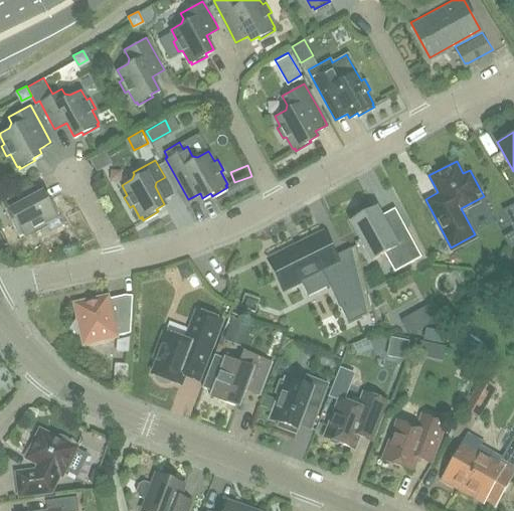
[(43,189),(37,192),(22,200),(16,189),(0,198),(11,220),(15,218),(23,232),(33,226),(35,230),(45,224),(43,221),(56,214),(55,212),(57,211),(57,212),(58,211),(50,196),(49,196),(49,197),(47,198),(43,189)]
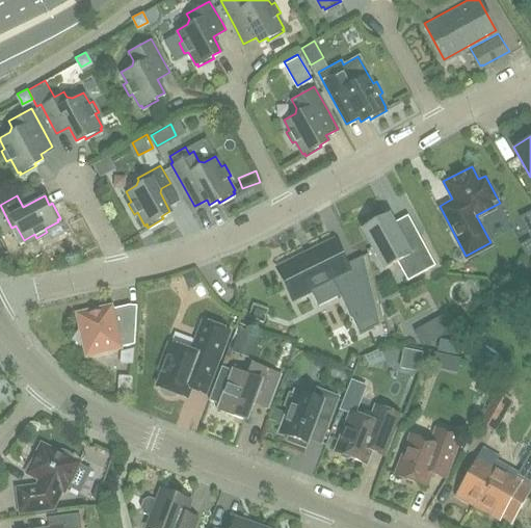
[(434,263),(417,231),(401,239),(388,213),(376,218),(374,218),(371,218),(369,219),(367,222),(367,225),(363,227),(385,266),(397,259),(407,278),(434,263)]
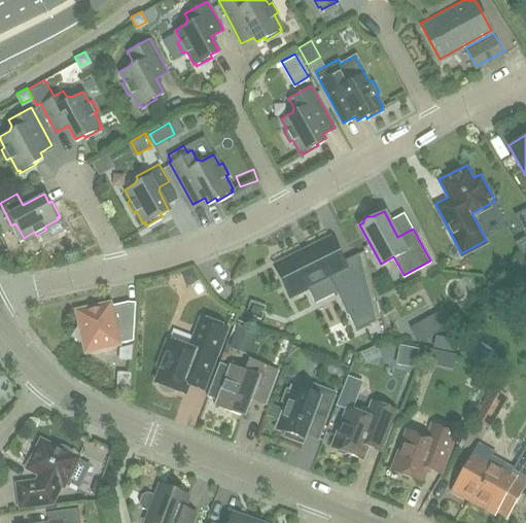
[(525,246),(525,231),(525,232),(514,237),(520,250),(525,246)]
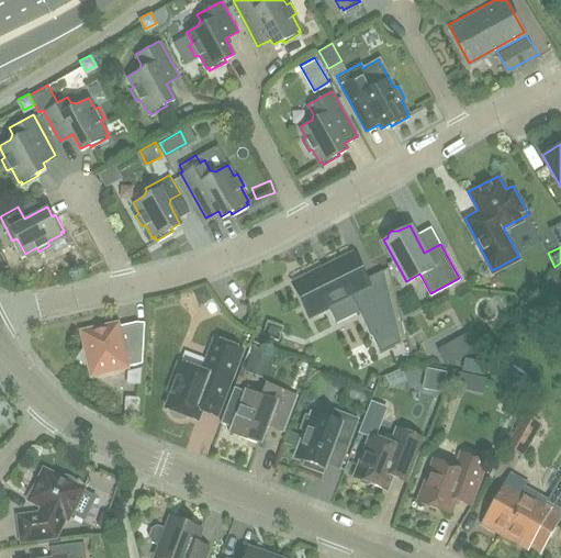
[(299,277),(315,311),(351,293),(370,332),(383,325),(393,344),(400,341),(382,268),(363,278),(351,252),(299,277)]
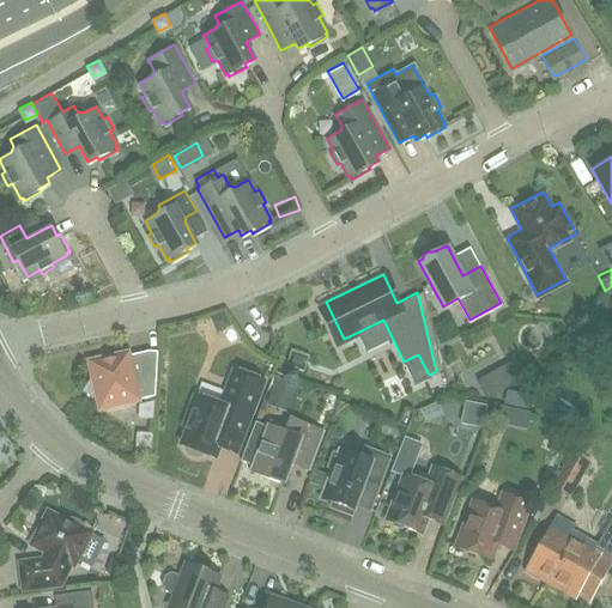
[(100,406),(155,394),(156,371),(146,370),(137,372),(132,369),(127,351),(89,359),(92,375),(84,388),(97,396),(100,406)]
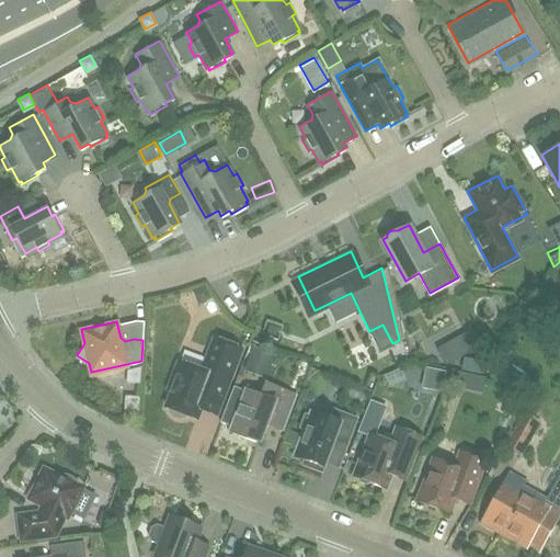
[(175,415),(180,416),(183,415),(187,413),(195,417),(200,406),(215,411),(240,347),(214,337),(202,368),(178,360),(168,387),(172,388),(166,405),(168,406),(169,407),(170,410),(172,412),(175,415)]
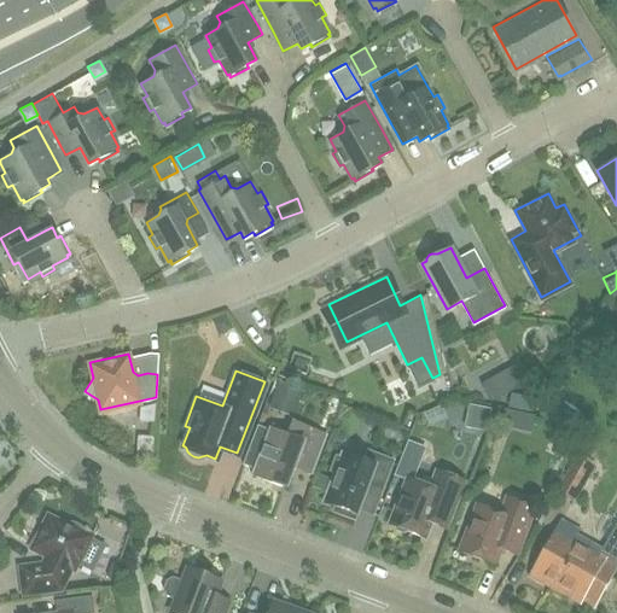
[(496,377),(483,384),(490,397),(504,389),(496,377)]
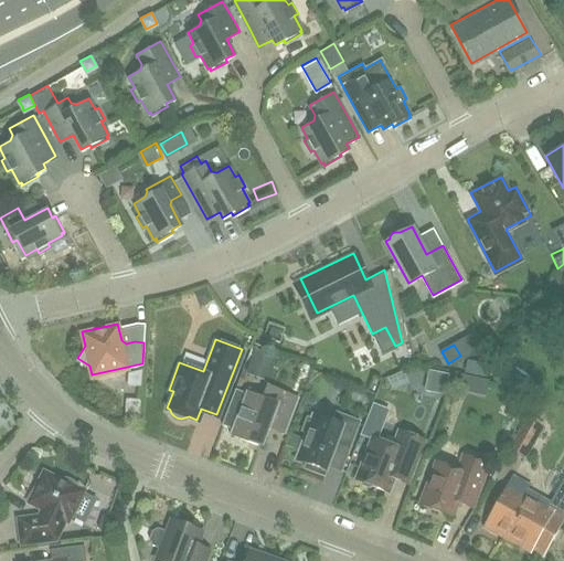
[(253,350),(244,372),(265,381),(274,358),(253,350)]
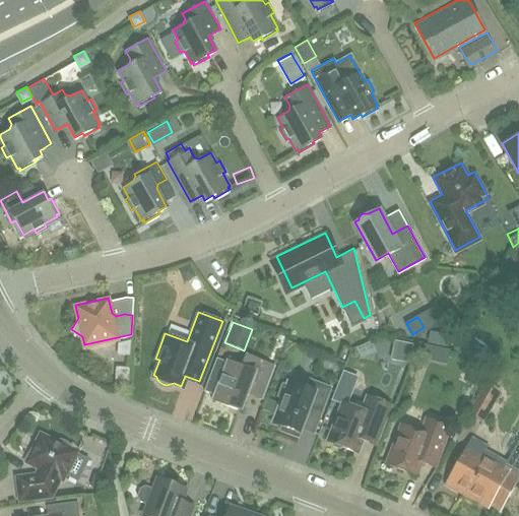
[(118,339),(117,350),(130,351),(131,337),(118,339)]
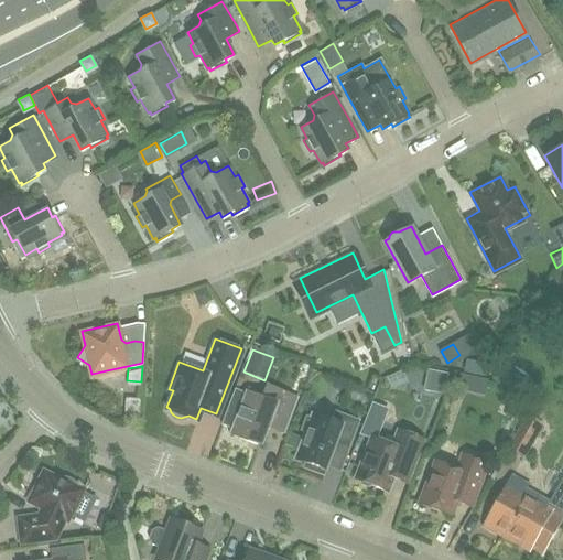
[(426,366),(423,387),(444,390),(447,370),(426,366)]
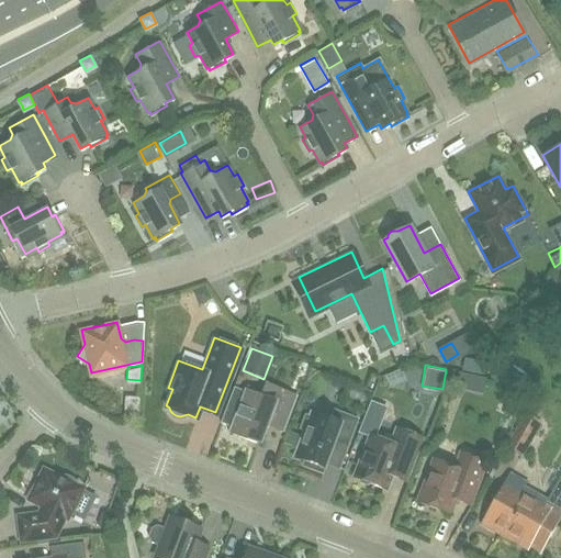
[(267,383),(262,395),(234,384),(220,420),(232,425),(231,431),(256,441),(261,425),(280,433),(294,393),(267,383)]
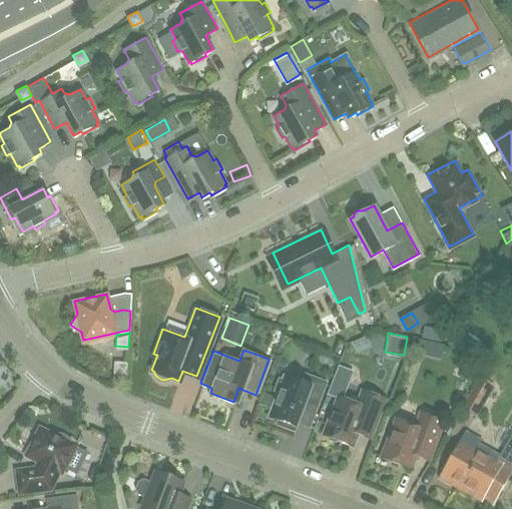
[(496,379),(481,370),(464,400),(460,406),(476,415),(496,379)]
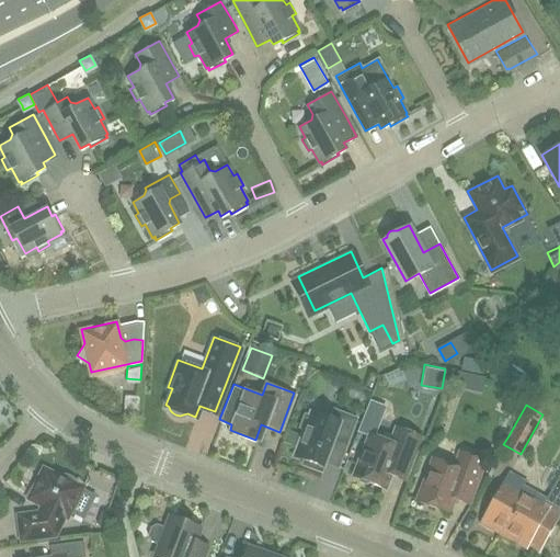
[(346,442),(356,416),(333,407),(330,418),(310,410),(309,413),(305,412),(299,425),(304,428),(294,454),(304,457),(301,463),(321,469),(333,438),(346,442)]
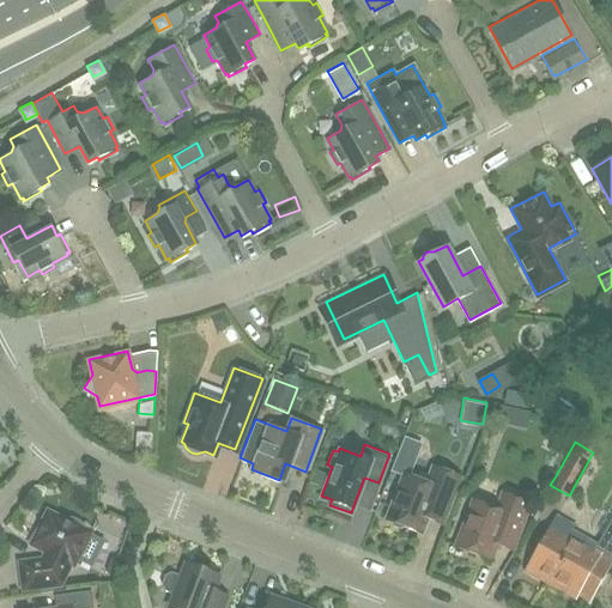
[(441,522),(444,514),(459,474),(436,466),(432,475),(423,472),(418,473),(417,478),(404,472),(386,517),(392,520),(393,523),(400,526),(404,523),(420,530),(425,517),(441,522)]
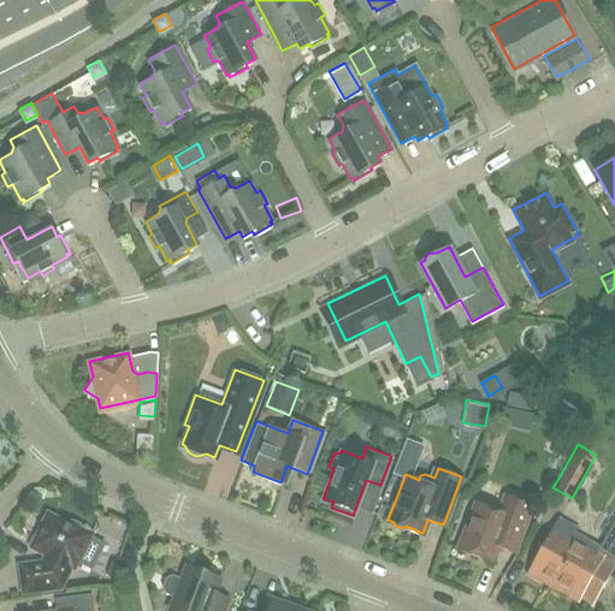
[(315,469),(311,481),(323,486),(327,474),(315,469)]
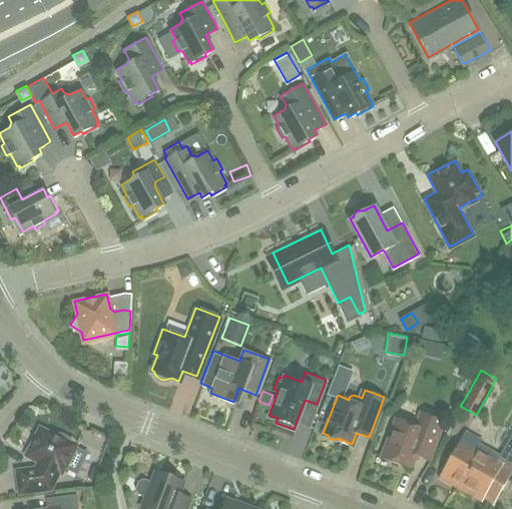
[(427,460),(430,452),(442,420),(423,412),(420,420),(412,417),(408,418),(407,422),(396,418),(381,455),(410,466),(414,455),(427,460)]
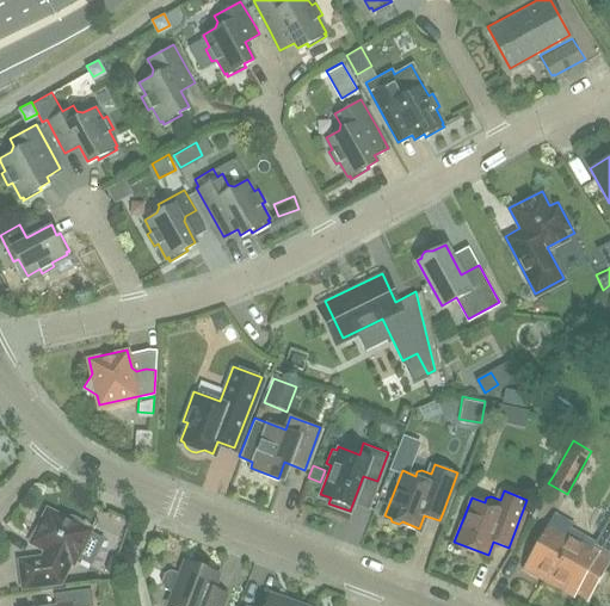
[(61,514),(47,507),(30,540),(45,548),(42,555),(19,558),(23,586),(60,580),(69,560),(73,561),(88,527),(85,525),(82,521),(79,518),(75,515),(71,513),(66,513),(61,514)]
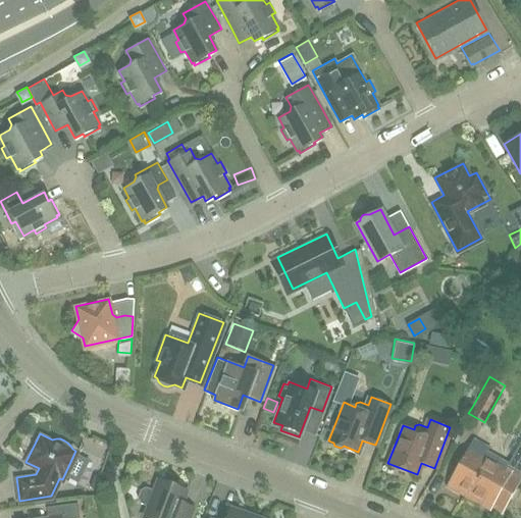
[(447,483),(463,493),(468,482),(472,483),(480,469),(497,478),(506,465),(485,453),(489,446),(474,436),(447,483)]
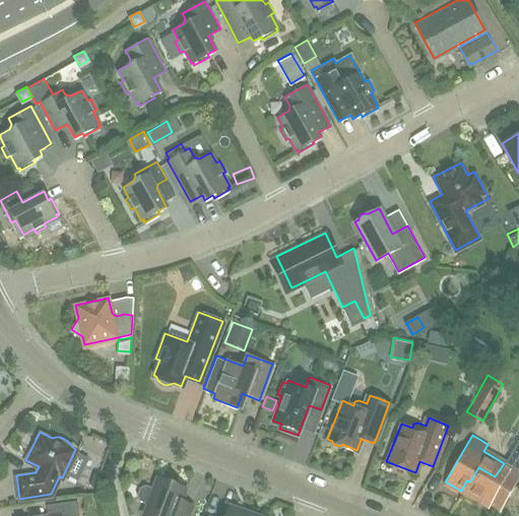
[(510,466),(504,463),(495,476),(478,467),(470,481),(466,480),(461,491),(488,506),(489,504),(500,510),(518,476),(518,473),(510,468),(510,466)]
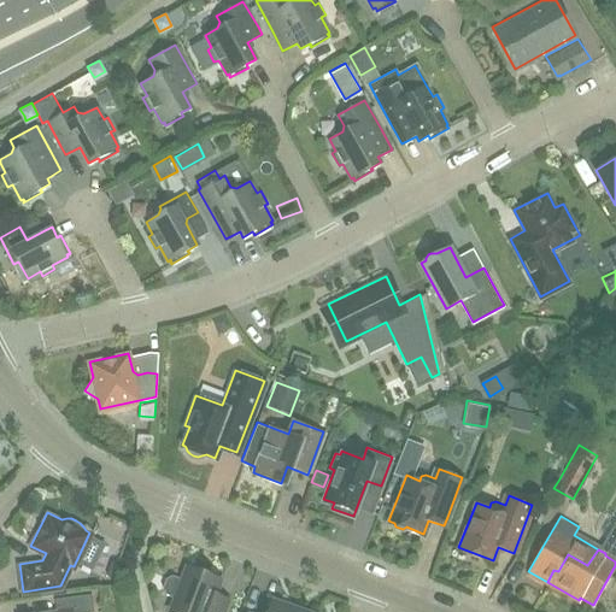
[(187,565),(182,577),(172,574),(165,576),(162,586),(165,592),(175,595),(170,610),(174,611),(222,611),(228,598),(213,592),(220,577),(187,565)]
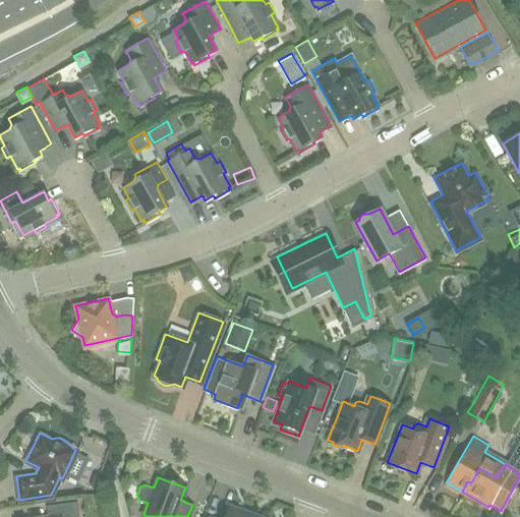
[(74,516),(79,515),(77,500),(46,504),(47,516),(74,516)]
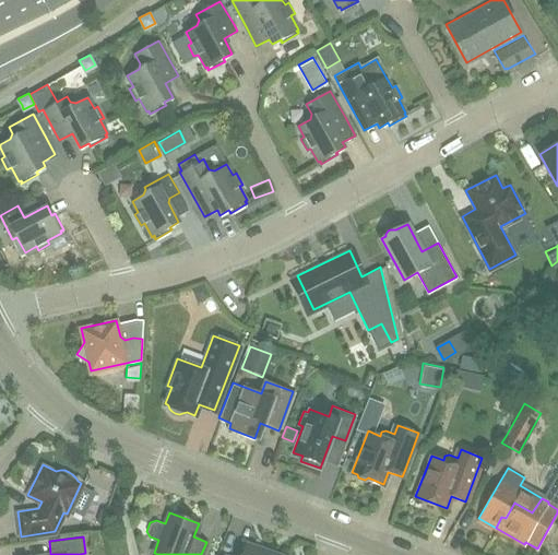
[(280,554),(266,551),(246,543),(241,554),(226,554),(225,554),(224,554),(280,554)]
